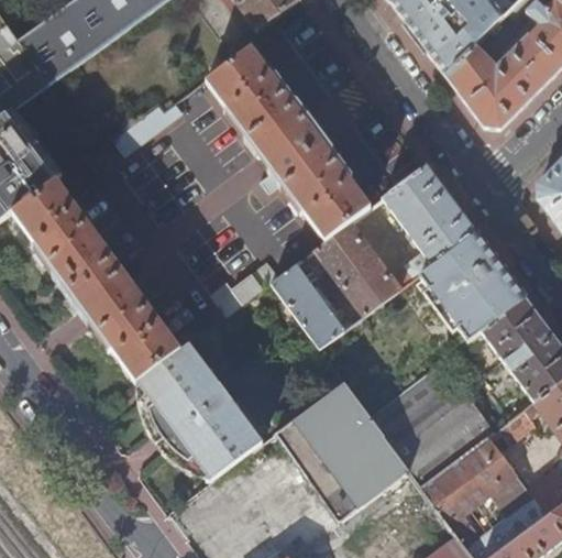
[(0,119),(9,113),(15,109),(166,0),(72,0),(19,39),(0,12),(0,119)]
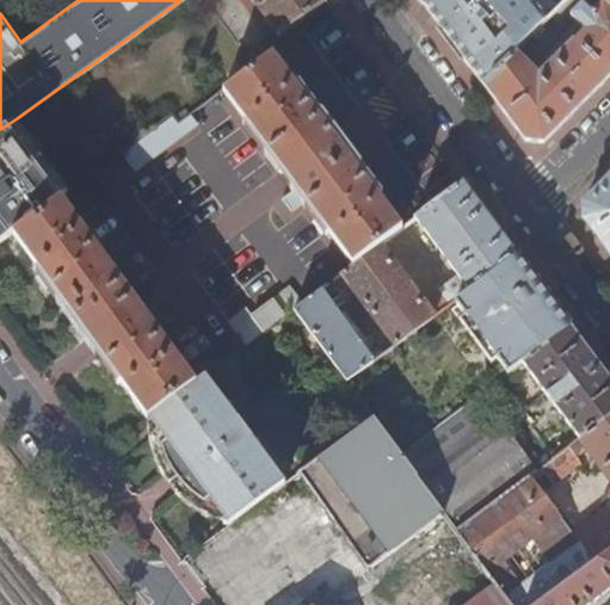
[(247,0),(258,14),(264,11),(279,31),(324,0),(247,0)]
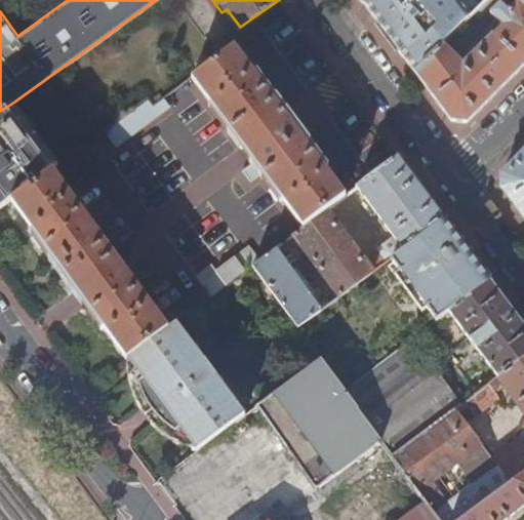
[(364,0),(381,22),(400,0),(364,0)]
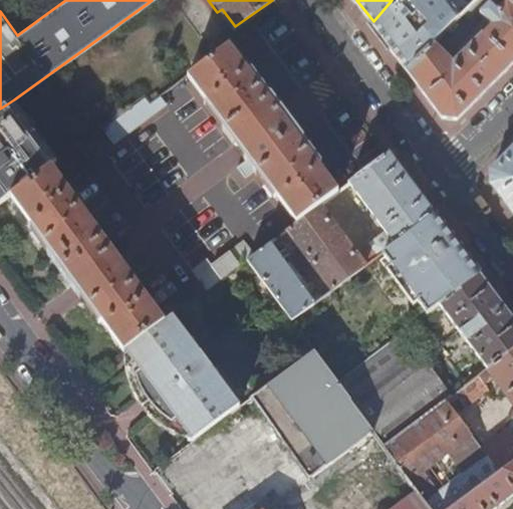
[(448,26),(422,0),(399,0),(419,21),(436,38),(448,26)]
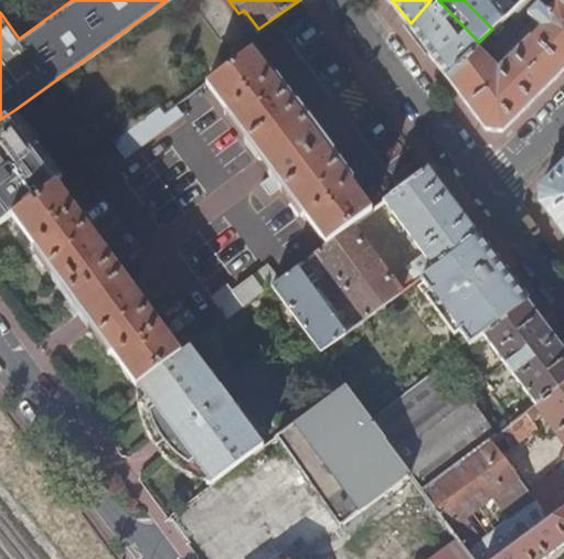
[(563,3),(560,0),(521,0),(492,29),(479,42),(448,74),(464,95),(486,126),(503,128),(559,72),(563,66),(563,3)]
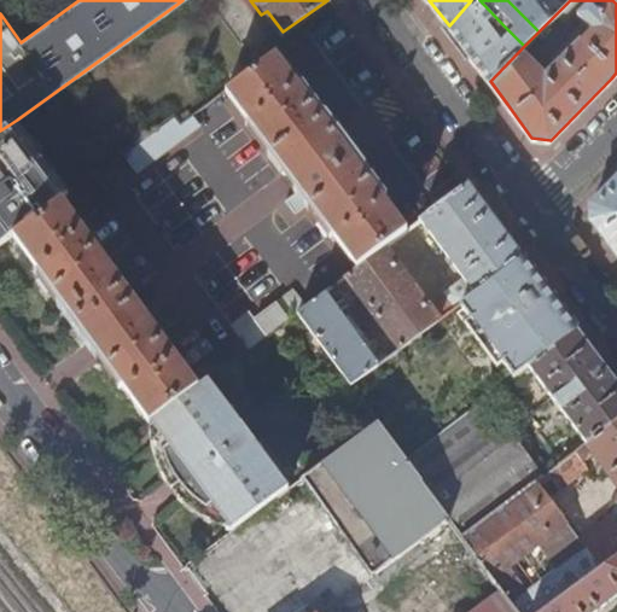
[(507,0),(539,31),(570,0),(507,0)]
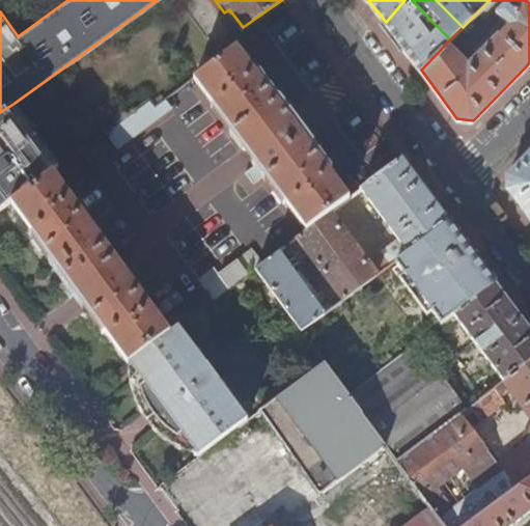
[(427,22),(401,44),(421,70),(450,39),(433,22),(427,22)]
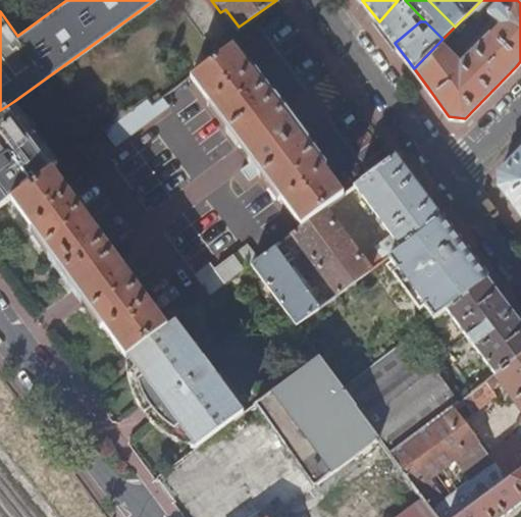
[(272,95),(233,44),(192,73),(230,125),(227,127),(261,171),(264,169),(303,222),(325,205),(345,191),(306,139),(308,137),(275,93),(272,95)]
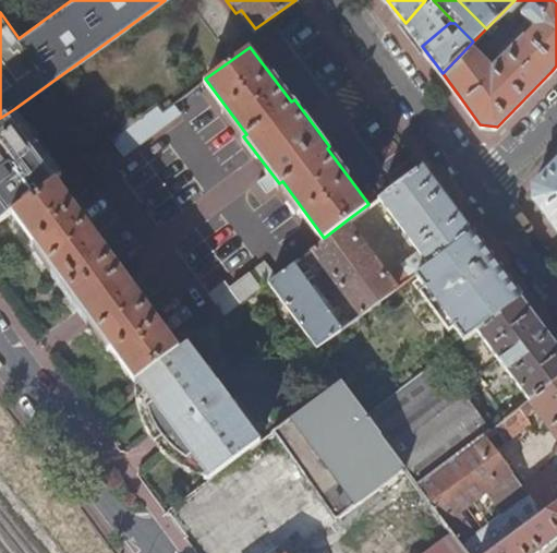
[(165,109),(160,103),(113,137),(124,152),(182,109),(176,101),(165,109)]
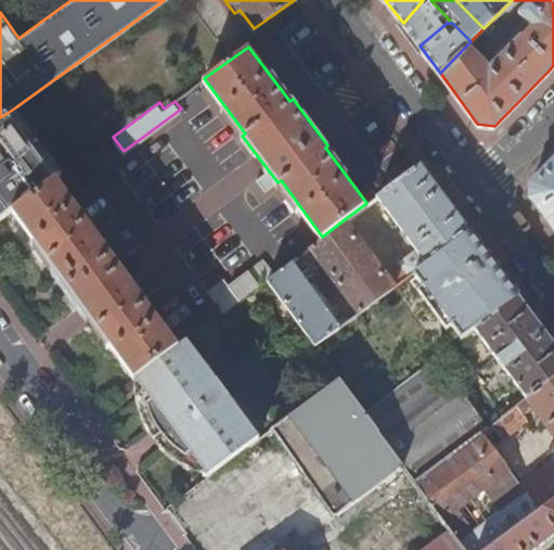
[(15,107),(9,112),(56,177),(62,173),(15,107)]
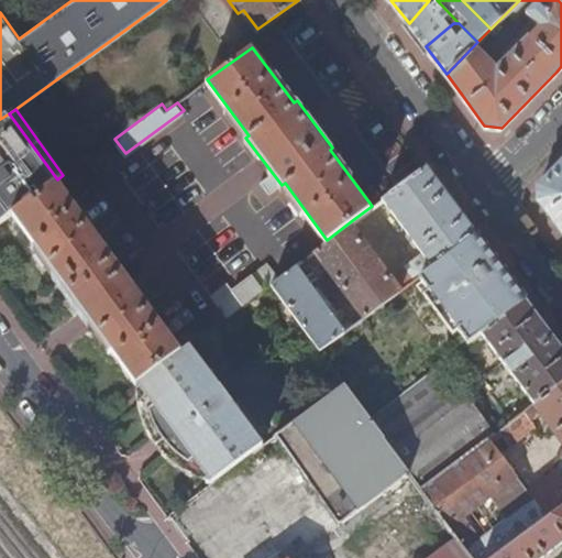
[(9,113),(0,119),(0,221),(13,211),(57,179),(9,113)]
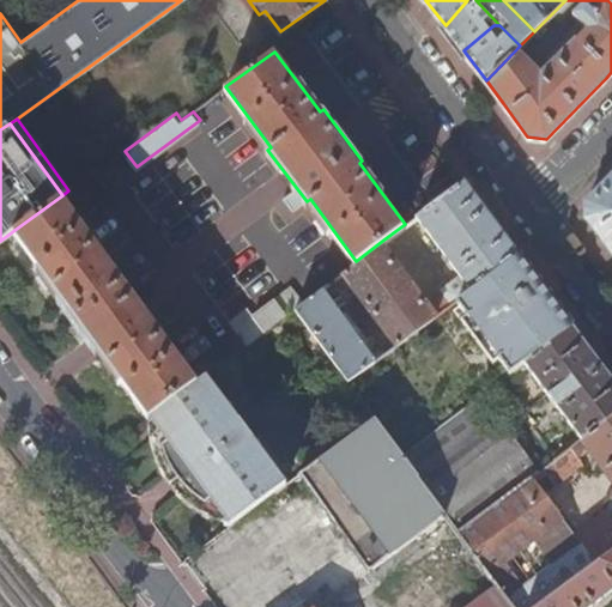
[(611,175),(588,199),(587,216),(601,235),(611,249),(611,175)]
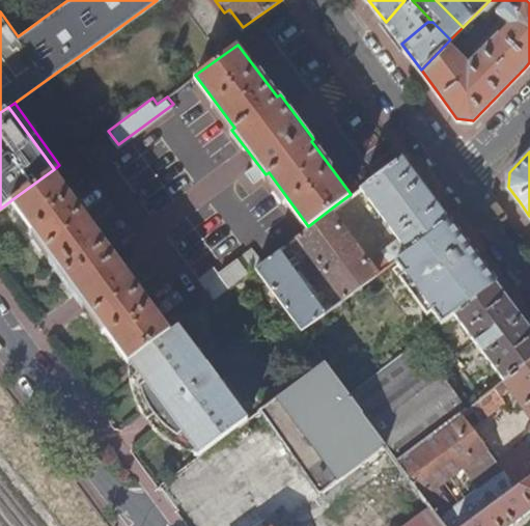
[(422,182),(403,155),(362,186),(375,203),(370,208),(374,212),(379,209),(398,236),(383,248),(385,249),(375,268),(331,209),(308,226),(299,232),(345,296),(395,257),(449,218),(422,182)]
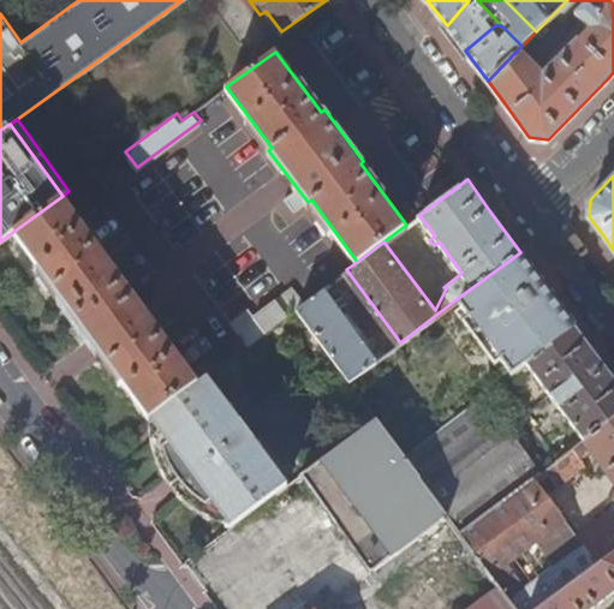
[(63,196),(15,231),(63,296),(59,299),(96,351),(101,348),(150,415),(197,380),(162,332),(159,335),(145,316),(148,314),(111,261),(107,263),(93,245),(96,243),(63,196)]
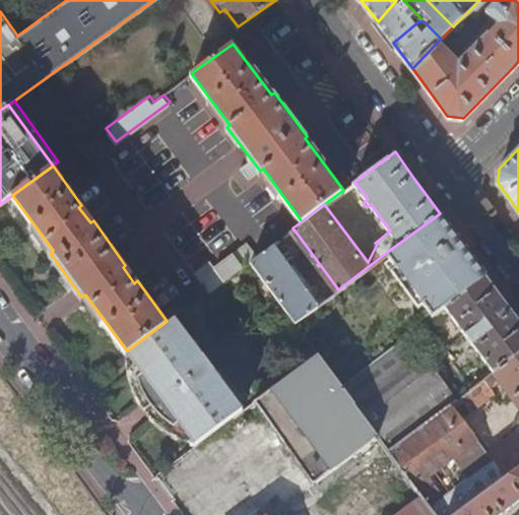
[(422,300),(432,314),(445,304),(485,273),(465,246),(440,213),(387,252),(396,265),(399,264),(424,298),(422,300)]
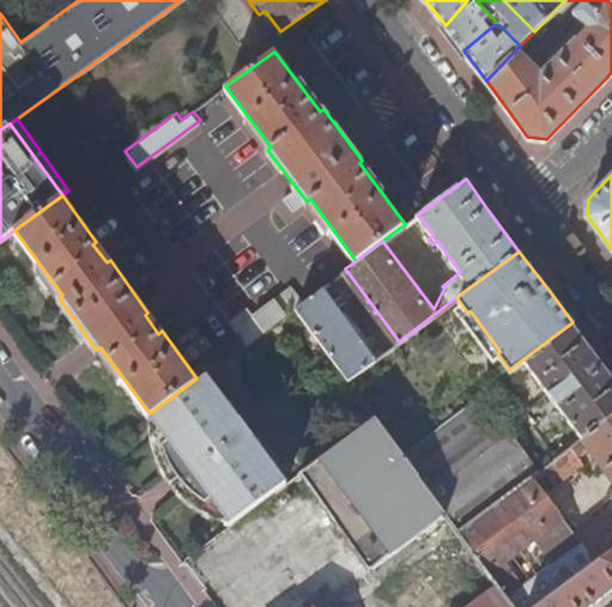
[(289,310),(295,305),(304,298),(291,280),(276,292),(278,296),(289,310)]
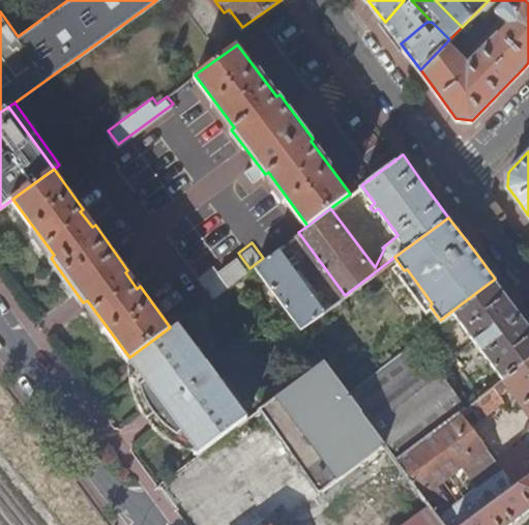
[(255,264),(302,326),(325,309),(299,274),(302,272),(299,267),(295,269),(277,248),(263,258),(255,264)]
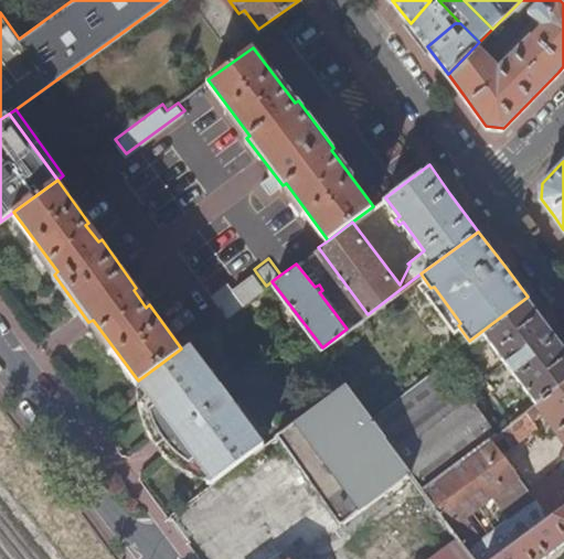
[(234,287),(244,302),(266,286),(256,272),(234,287)]
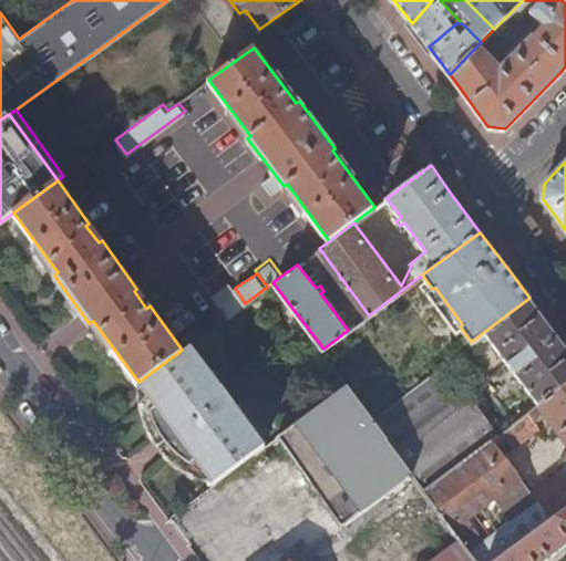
[(214,293),(229,314),(245,303),(235,288),(230,281),(214,293)]
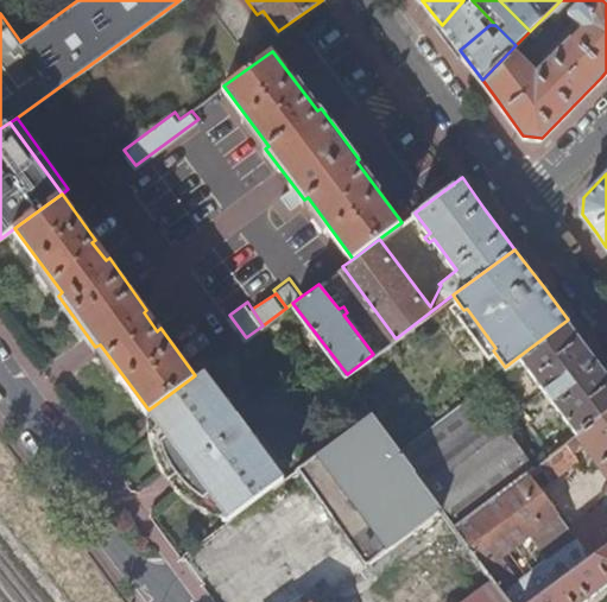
[(577,431),(606,409),(606,372),(593,354),(568,319),(520,355),(577,431)]
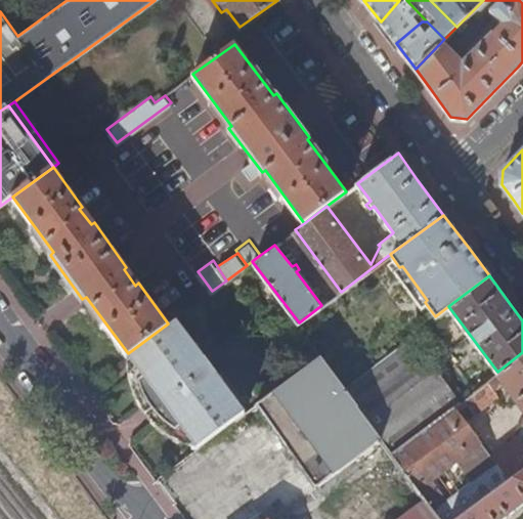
[(128,353),(127,354),(127,359),(130,357),(137,368),(145,379),(138,384),(142,394),(145,401),(148,400),(151,401),(157,409),(156,416),(162,420),(170,426),(177,421),(185,434),(193,443),(189,445),(194,446),(245,409),(175,318),(168,323),(128,353)]
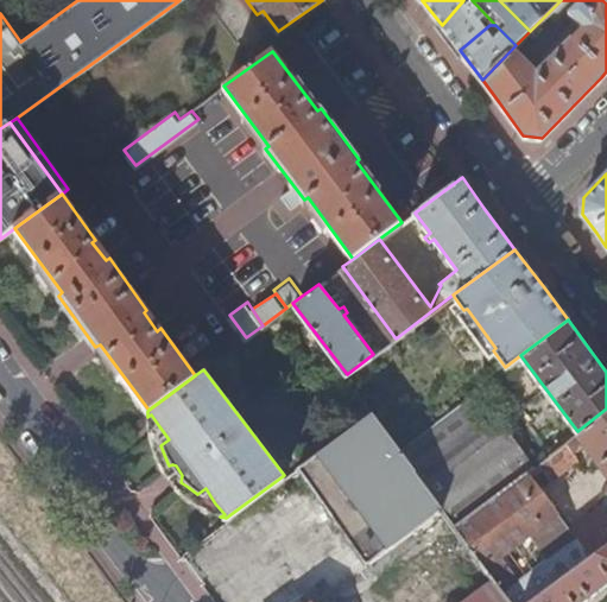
[(398,447),(443,506),(455,523),(526,469),(535,462),(478,387),(398,447)]
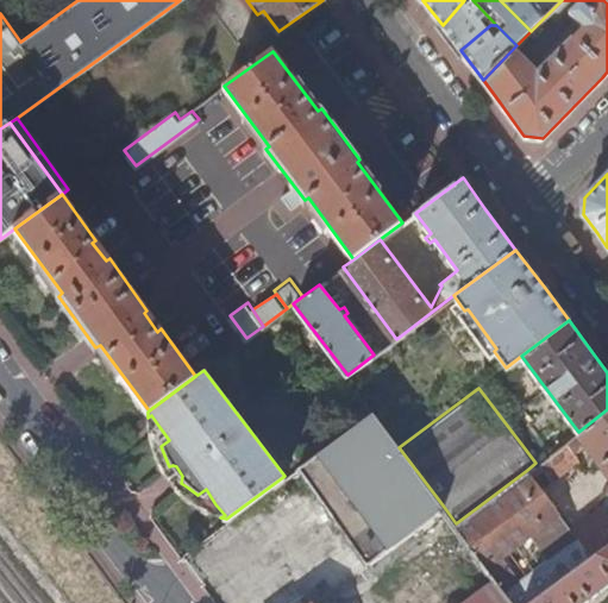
[(607,409),(578,432),(585,440),(607,472),(607,409)]
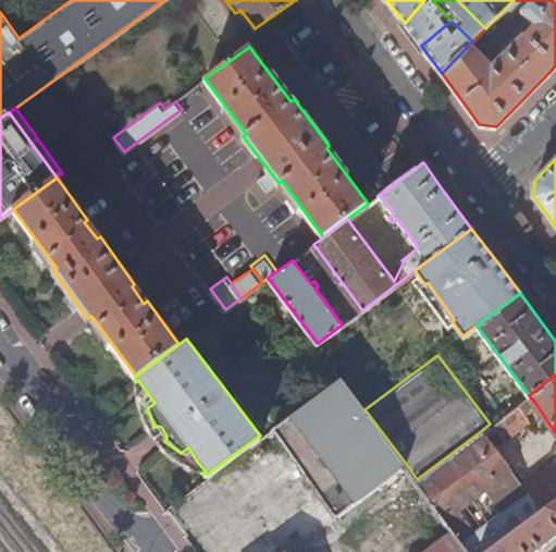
[(272,427),(335,516),(406,464),(365,409),(341,376),(272,427)]
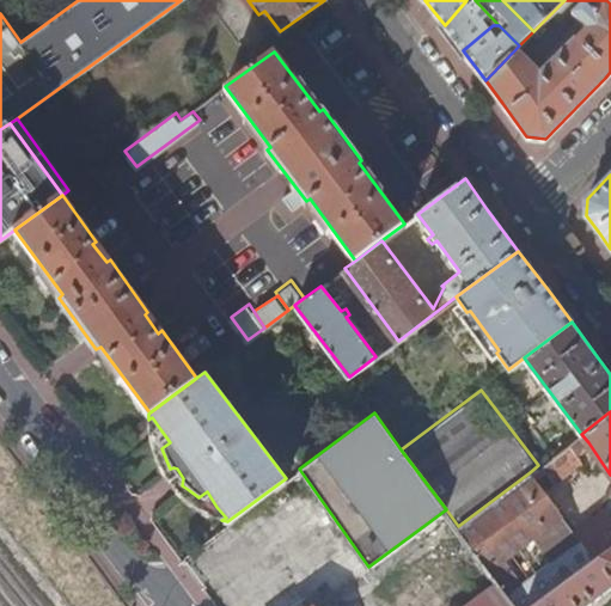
[(170,442),(160,429),(150,435),(153,450),(159,466),(166,460),(162,448),(170,442)]
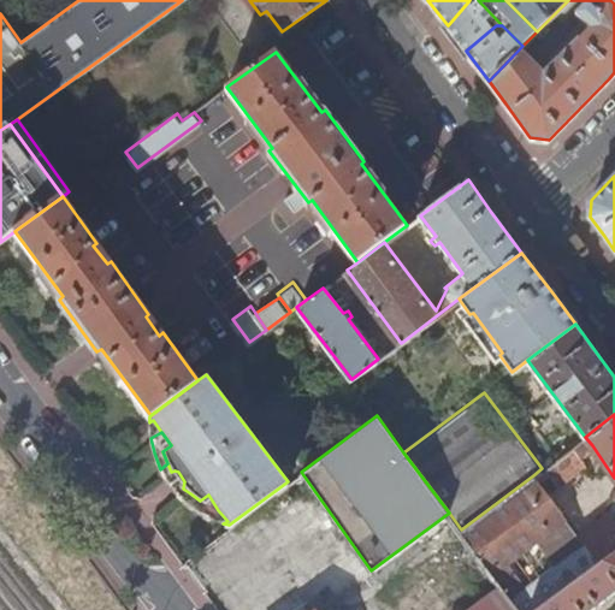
[(585,437),(556,457),(568,473),(584,459),(584,456),(581,452),(592,445),(585,437)]
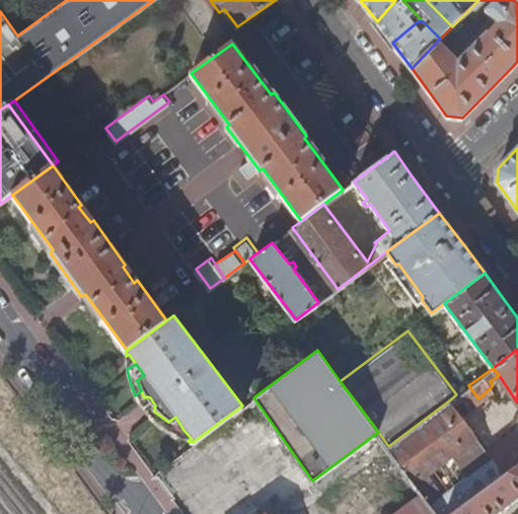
[(388,446),(421,491),(438,513),(452,513),(505,474),(449,400),(388,446)]
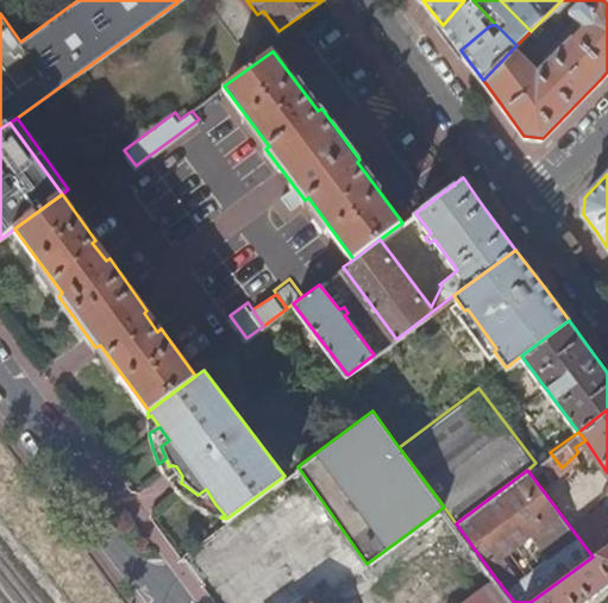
[(207,512),(215,504),(206,489),(198,495),(188,488),(180,492),(186,498),(207,512)]
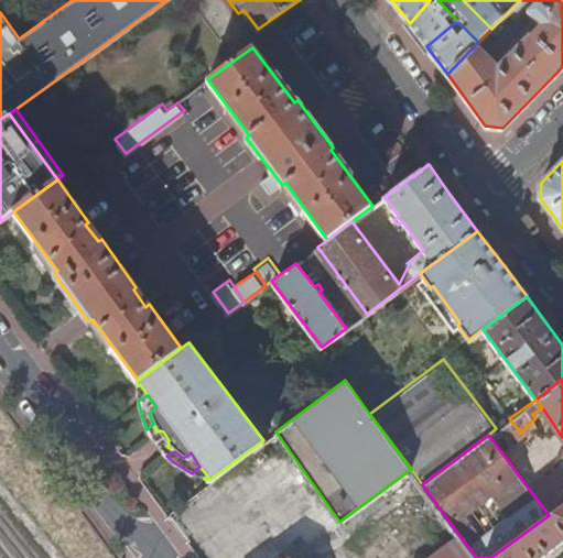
[(530,487),(551,513),(562,503),(562,473),(558,467),(530,487)]
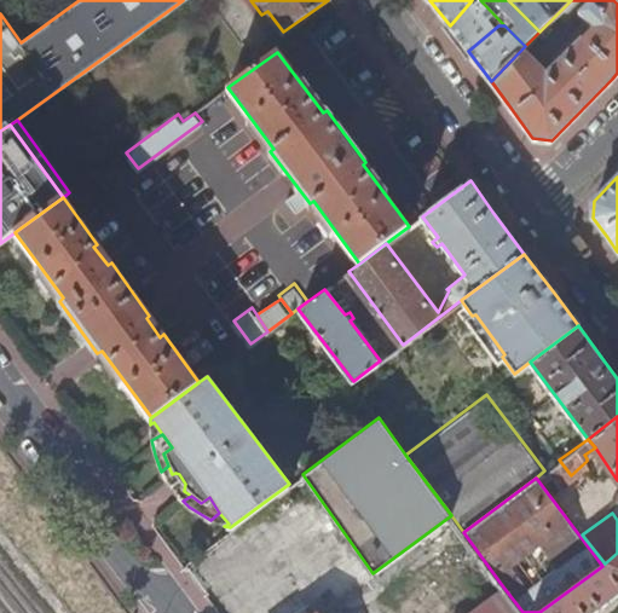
[(539,612),(587,612),(617,590),(617,553),(605,564),(602,566),(539,612)]
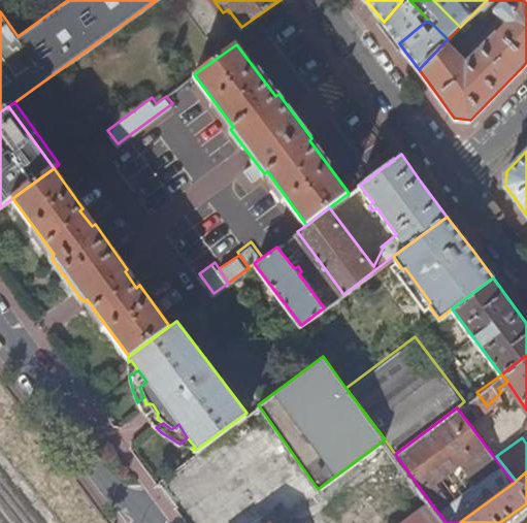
[(395,522),(446,522),(428,499),(395,522)]
